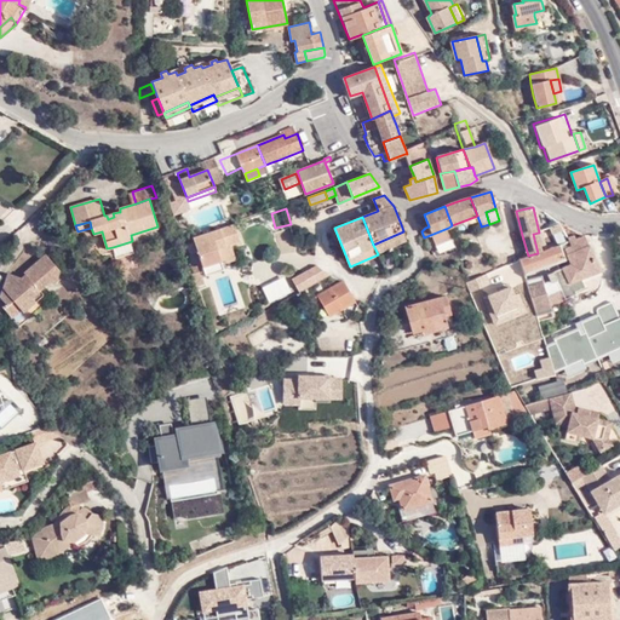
[(202,267),(220,260),(217,248),(230,245),(240,241),(234,224),(194,237),(202,267)]
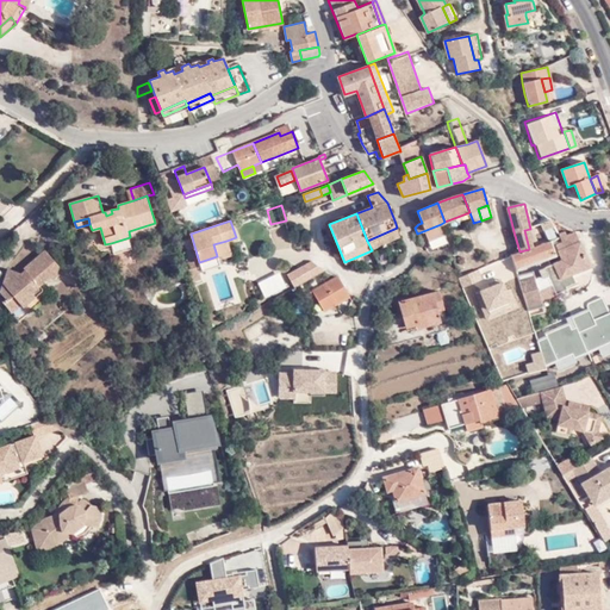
[(553,226),(551,221),(540,224),(543,230),(553,226)]
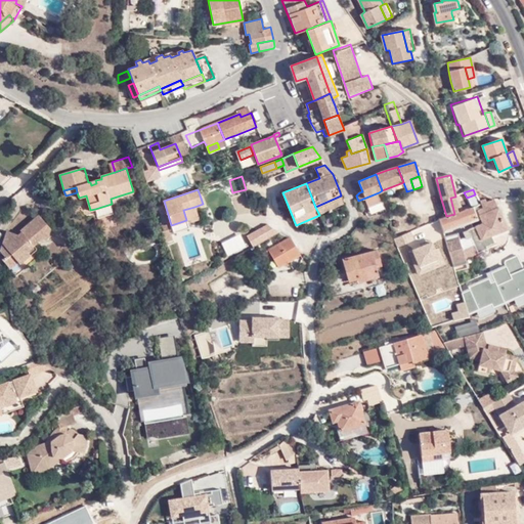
[(241,206),(249,202),(246,191),(235,195),(241,206)]
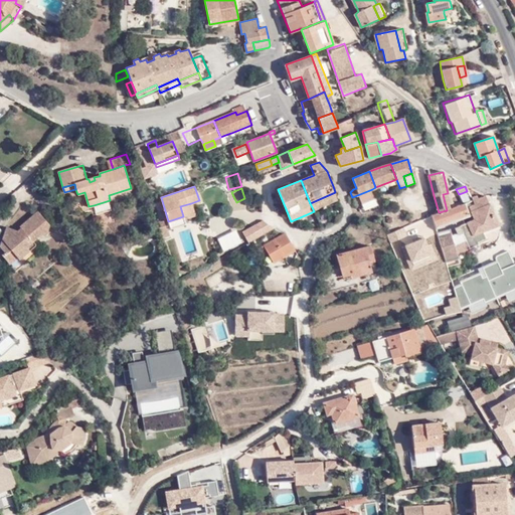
[(310,203),(313,209),(338,199),(335,192),(310,203)]
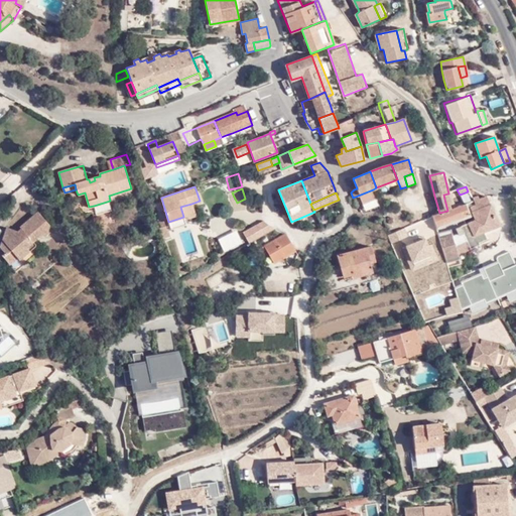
[(427,198),(432,216),(439,213),(434,196),(427,198)]
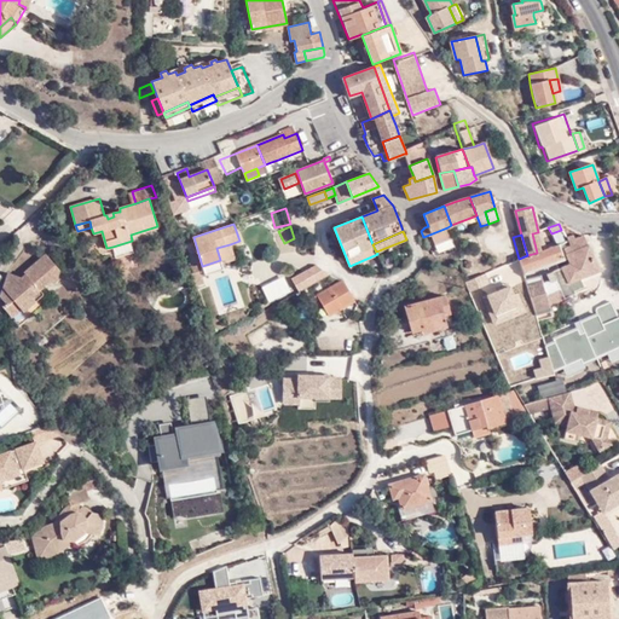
[(589,247),(583,235),(574,238),(577,243),(570,246),(565,248),(567,254),(566,255),(570,264),(547,273),(550,282),(556,281),(560,290),(572,285),(574,290),(580,288),(578,281),(580,279),(588,276),(590,281),(605,273),(594,246),(589,247)]
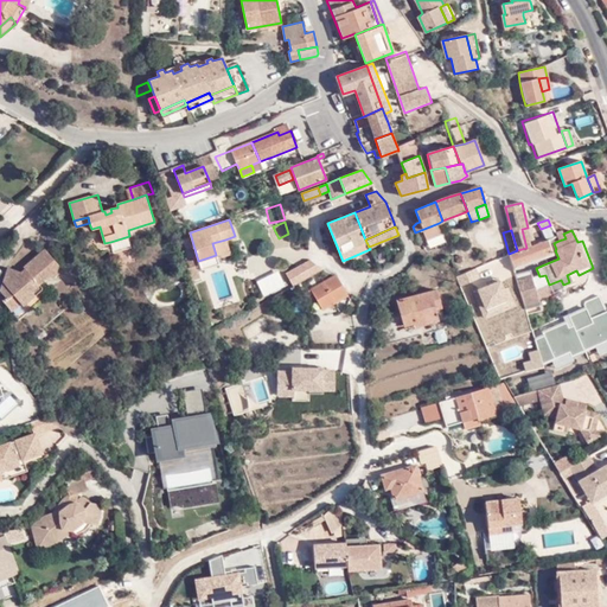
[(566,238),(563,234),(562,230),(555,234),(556,236),(558,241),(566,238)]
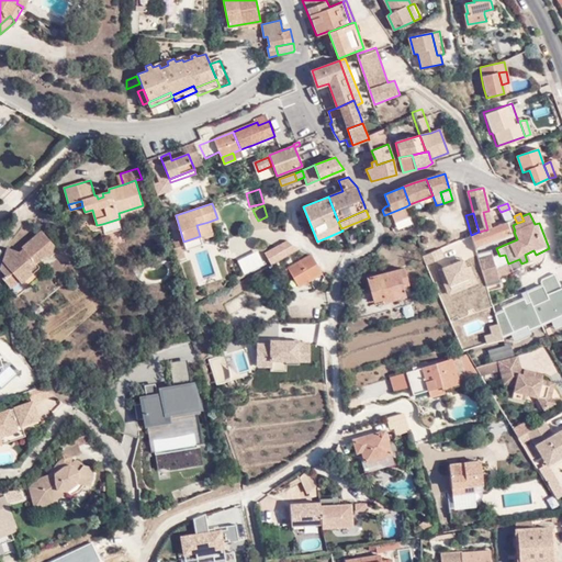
[(536,213),(529,213),(535,224),(539,223),(536,213)]
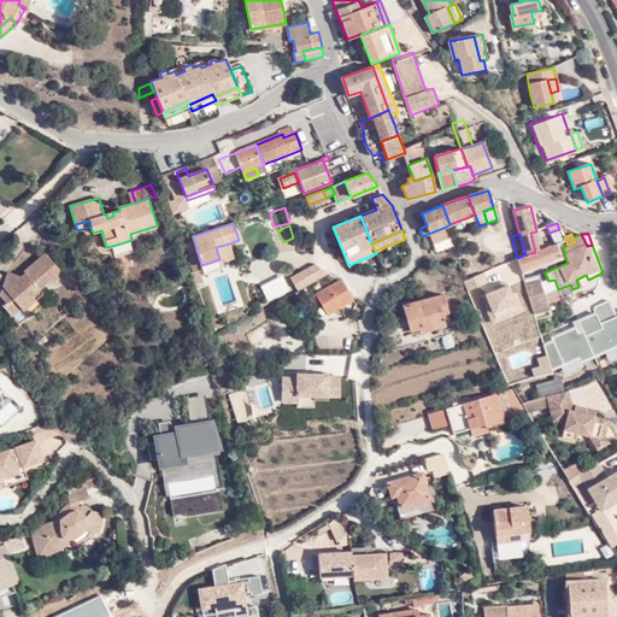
[(133,247),(131,240),(112,246),(113,253),(133,247)]
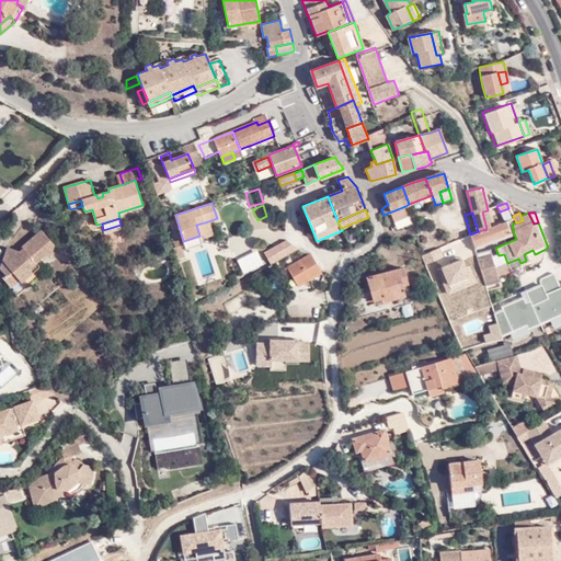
[(196,225),(199,236),(212,233),(208,221),(196,225)]
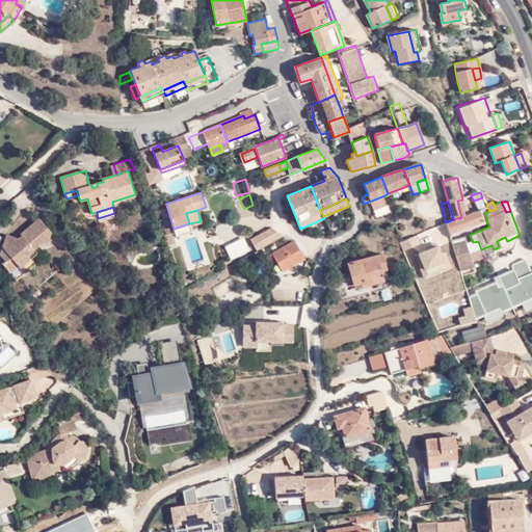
[(446,222),(450,233),(481,221),(478,211),(461,217),(453,219),(446,222)]
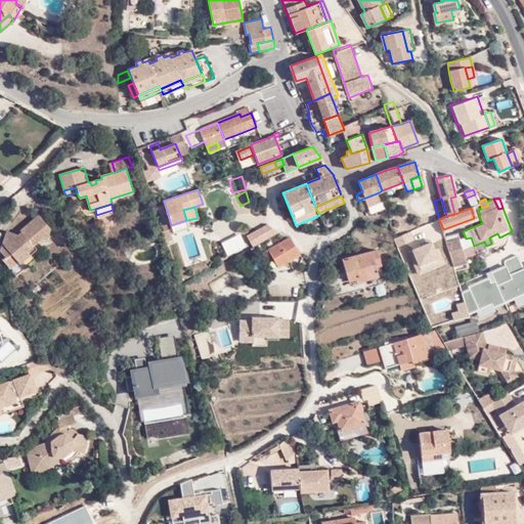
[(23,231),(18,234),(10,242),(7,237),(9,231),(7,231),(1,251),(6,257),(11,253),(19,262),(20,263),(37,248),(35,245),(43,238),(46,239),(50,227),(39,215),(22,230),(23,231)]
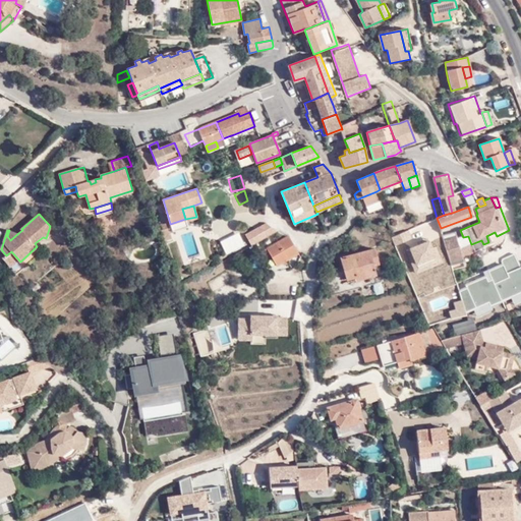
[(253,243),(276,230),(265,223),(247,232),(253,243)]
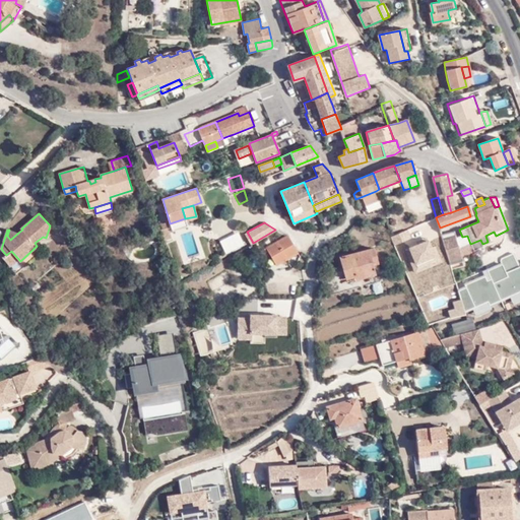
[(10,240),(18,233),(9,230),(7,236),(10,240)]
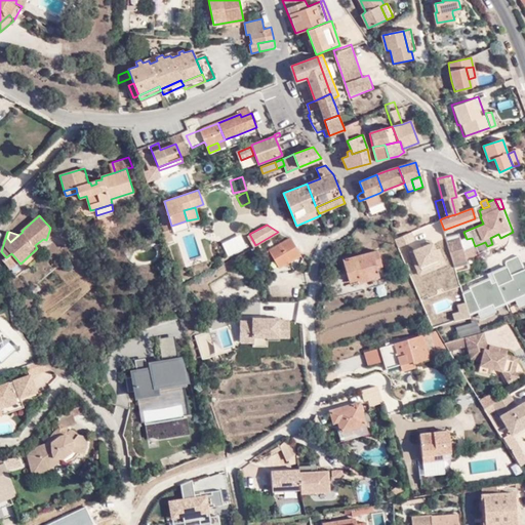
[(403,232),(396,235),(401,247),(409,244),(405,235),(403,232)]
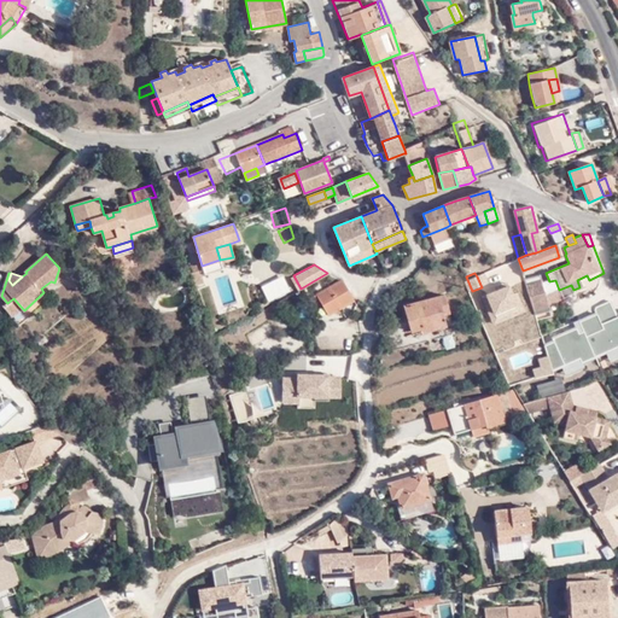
[(281,277),(268,283),(274,297),(287,291),(281,277)]
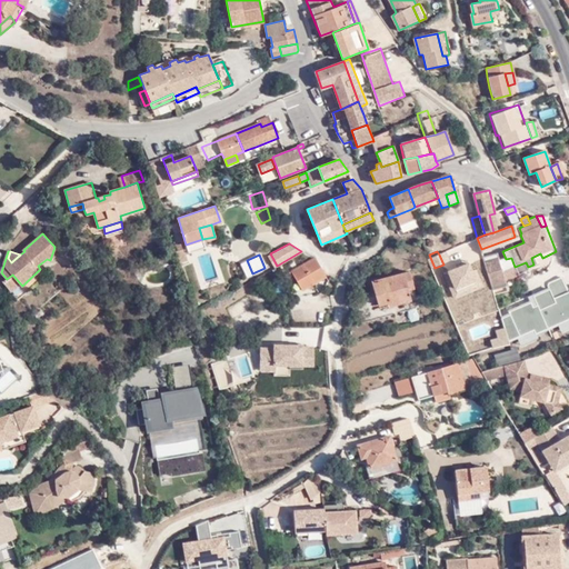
[(301,290),(326,277),(315,258),(285,276),(287,280),(293,277),(301,290)]
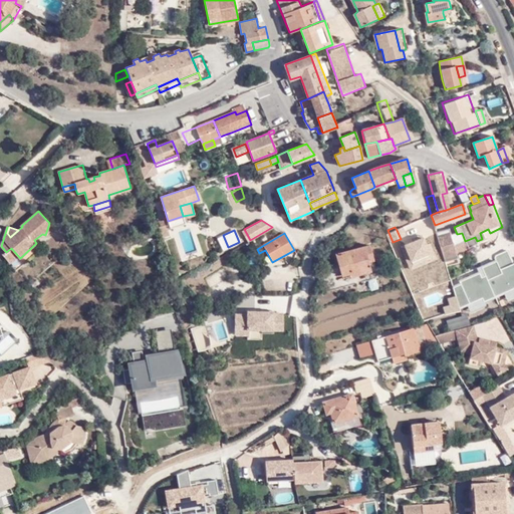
[(426,234),(401,244),(411,269),(435,259),(426,234)]
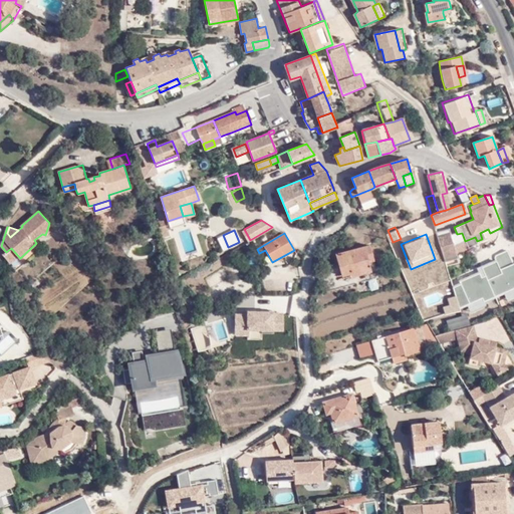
[(443,251),(454,246),(451,235),(439,238),(443,251)]
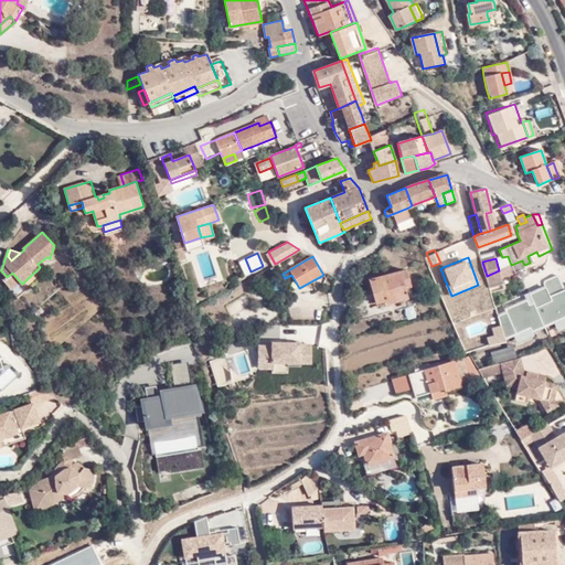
[(525,268),(524,265),(522,260),(511,265),(499,270),(501,277),(502,278),(525,268)]
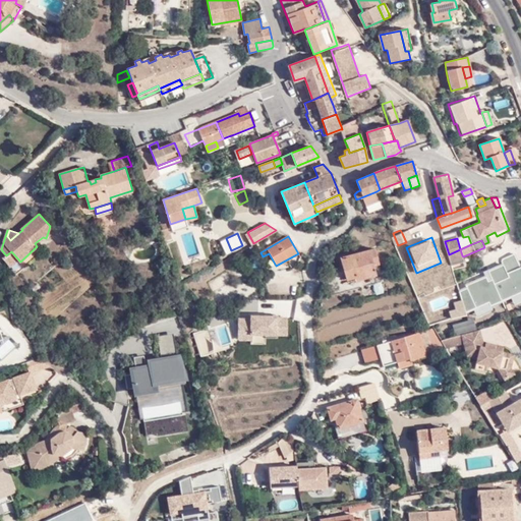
[(381,273),(374,249),(341,257),(346,279),(356,277),(356,280),(381,273)]
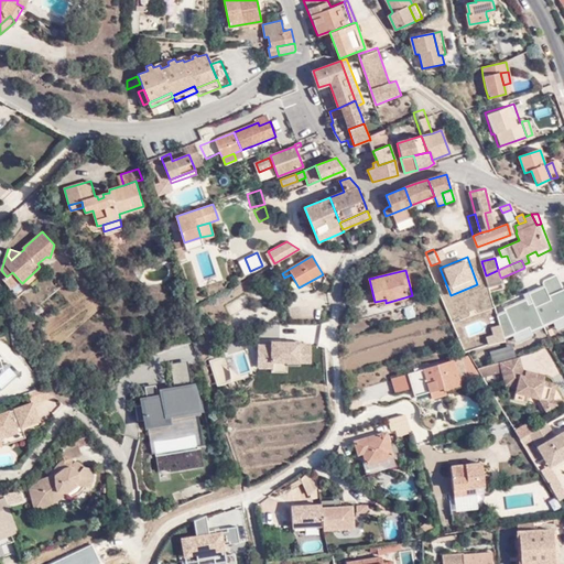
[(487,281),(500,277),(498,270),(486,275),(487,281)]
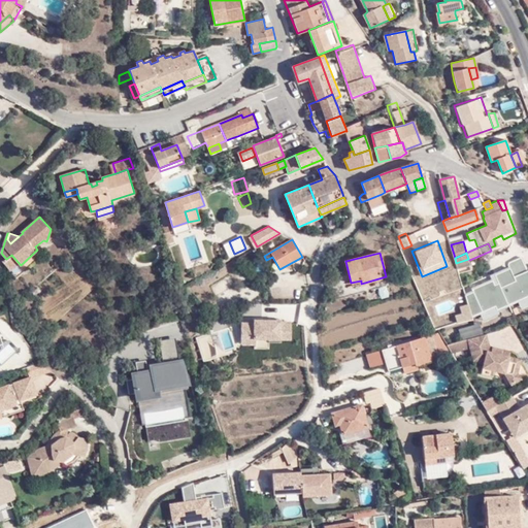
[(11,271),(20,264),(11,255),(6,259),(3,261),(11,271)]
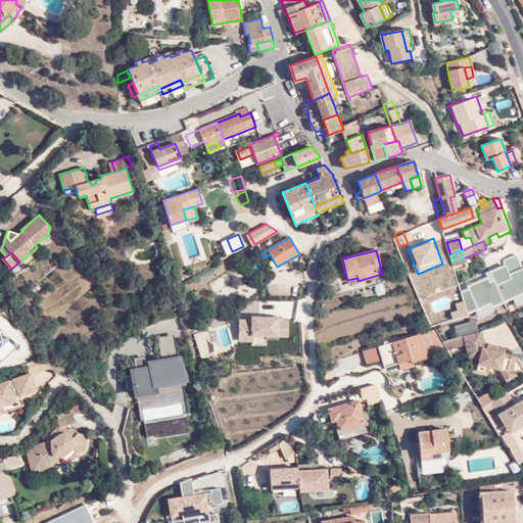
[(221,288),(231,283),(226,273),(215,279),(221,288)]
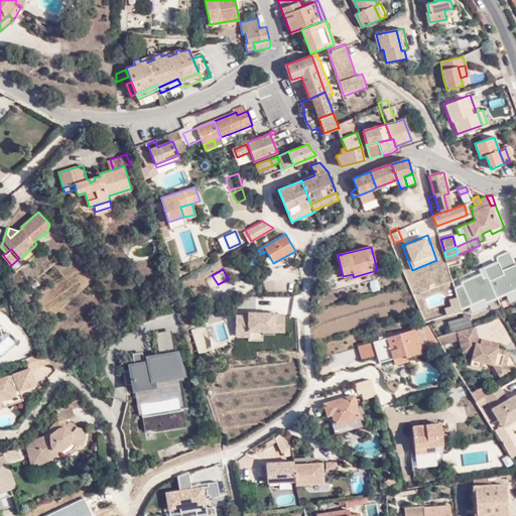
[(109,280),(105,273),(99,277),(102,283),(109,280)]
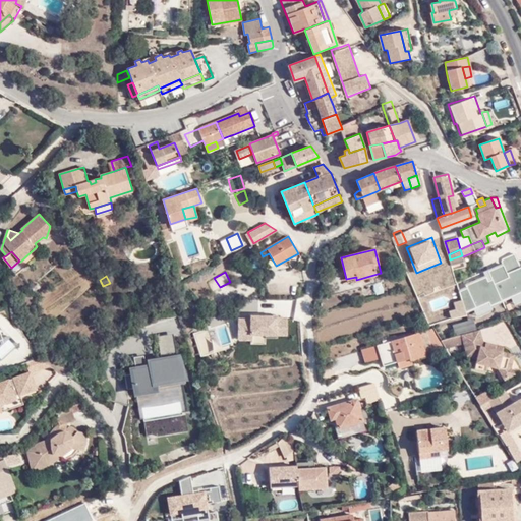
[(251,334),(251,316),(238,317),(238,340),(251,340),(251,334)]
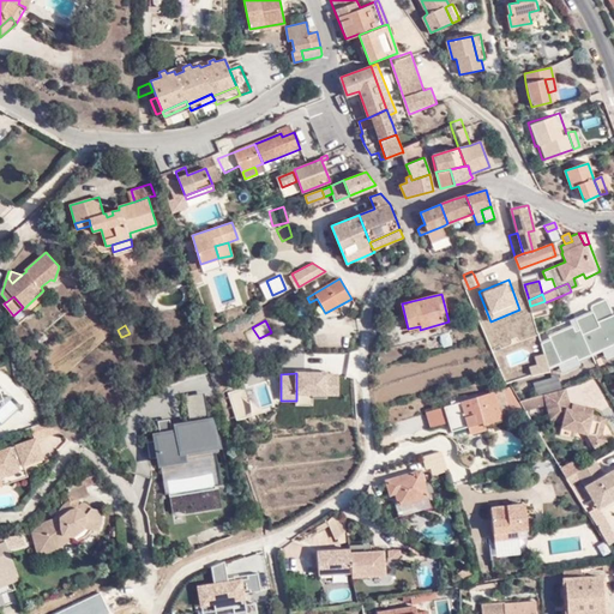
[(338,393),(338,373),(296,373),(296,393),(338,393)]
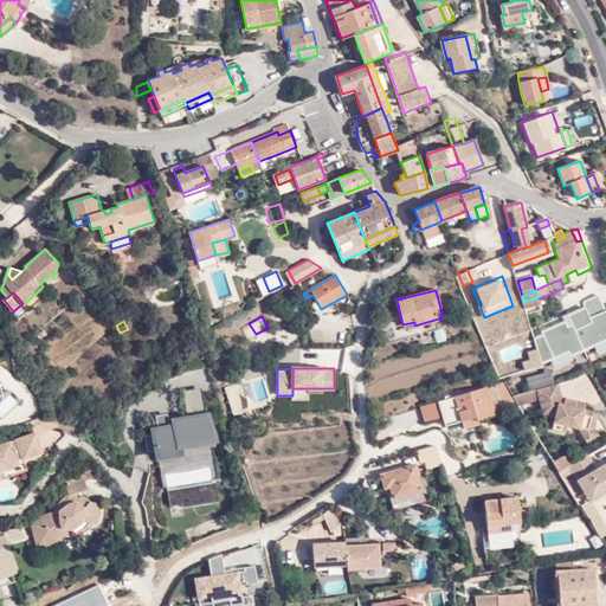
[(528,382),(529,386),(530,389),(554,384),(549,372),(527,378),(528,382)]
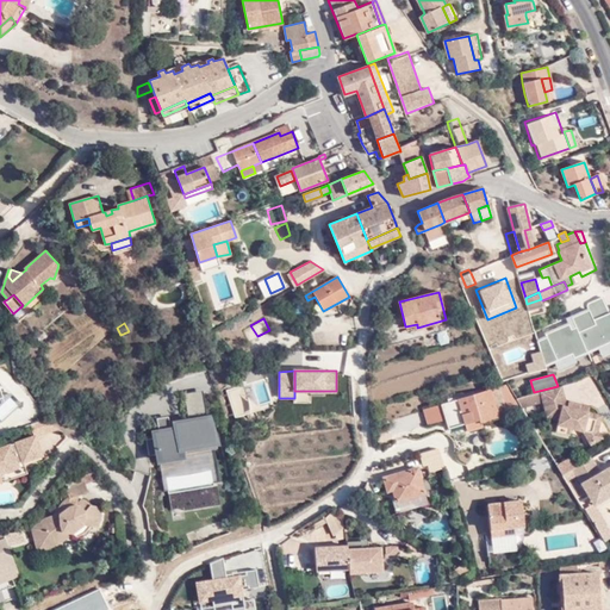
[(269,378),(226,390),(235,417),(277,405),(269,378)]
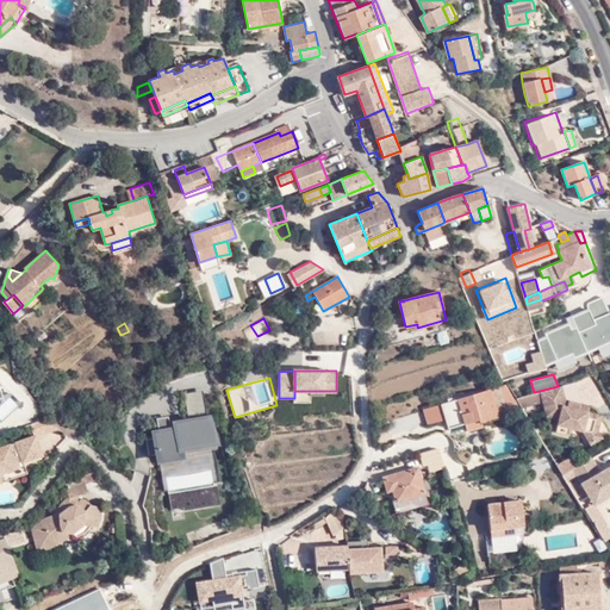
[(530,393),(533,388),(531,385),(529,381),(526,380),(521,380),(517,383),(516,386),(516,390),(517,393),(521,396),(523,396),(527,396),(530,393)]
